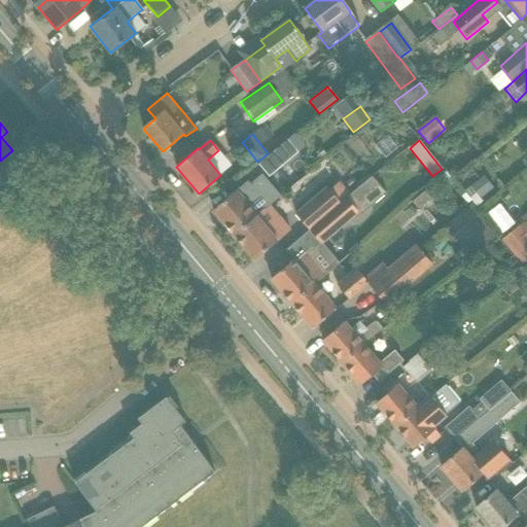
[(259,165),(269,175),(295,152),(287,142),(259,165)]
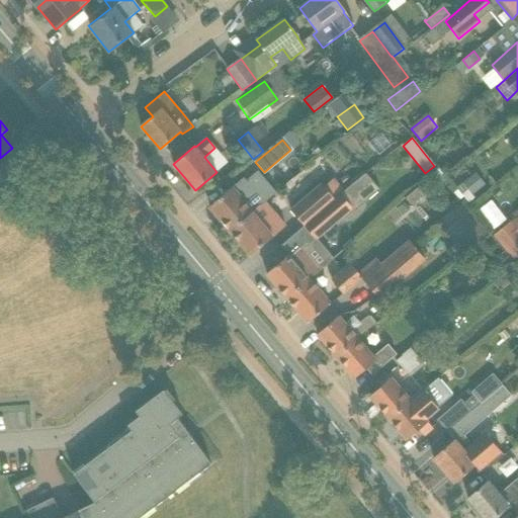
[(438,168),(446,178),(453,172),(446,165),(441,170),(438,168)]
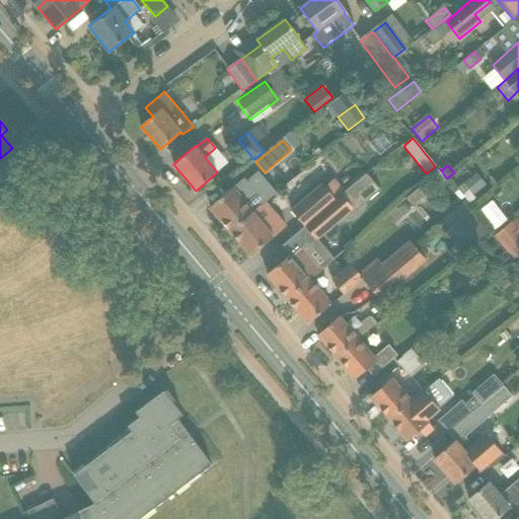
[(456,190),(447,178),(439,168),(430,176),(439,188),(444,182),(460,201),(463,198),(456,190)]
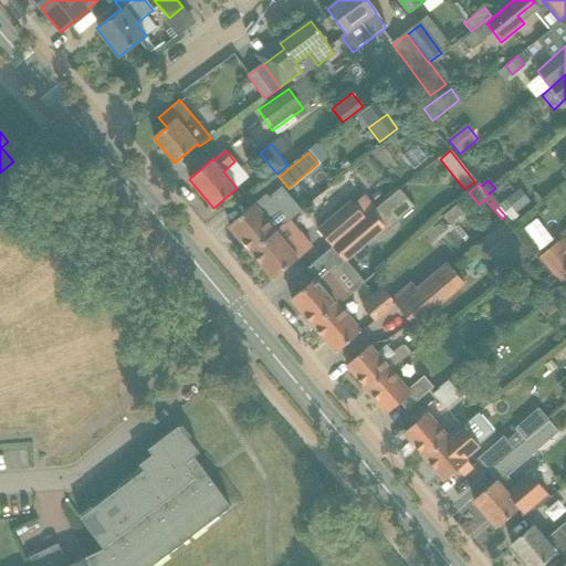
[(498,207),(505,216),(506,215),(513,221),(519,216),(514,211),(528,199),(519,188),(498,207)]
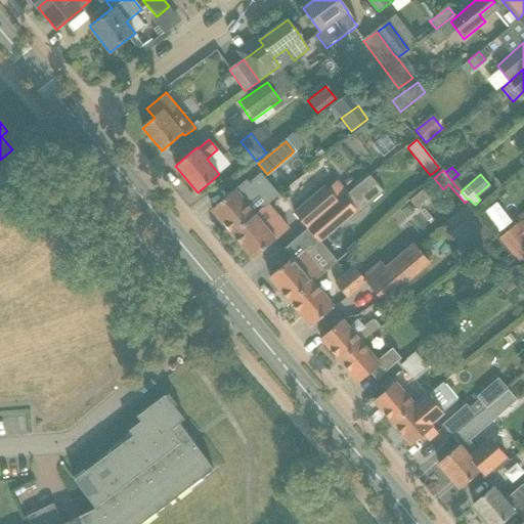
[(338,203),(307,229),(318,244),(356,212),(357,214),(383,192),(369,175),(338,202),(338,203)]
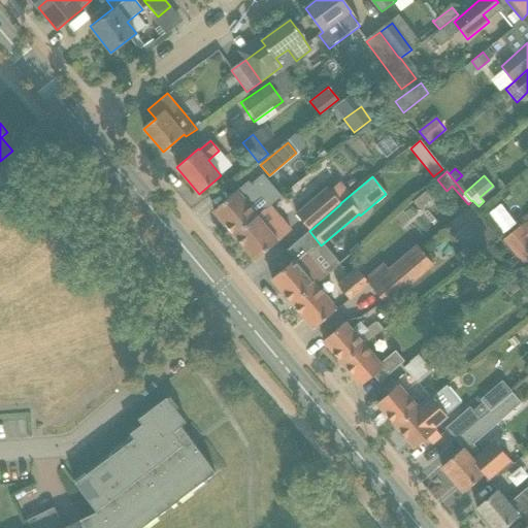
[(213,210),(234,235),(257,217),(258,217),(269,207),(248,182),(236,192),(213,210)]
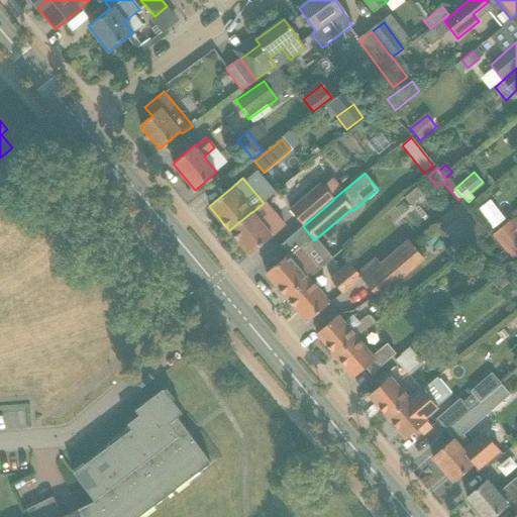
[(289,210),(303,226),(333,200),(333,199),(320,184),(289,210)]
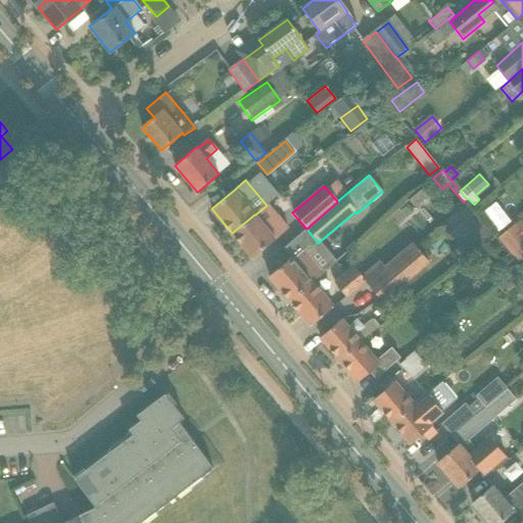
[(421,189),(409,199),(415,206),(427,197),(421,189)]
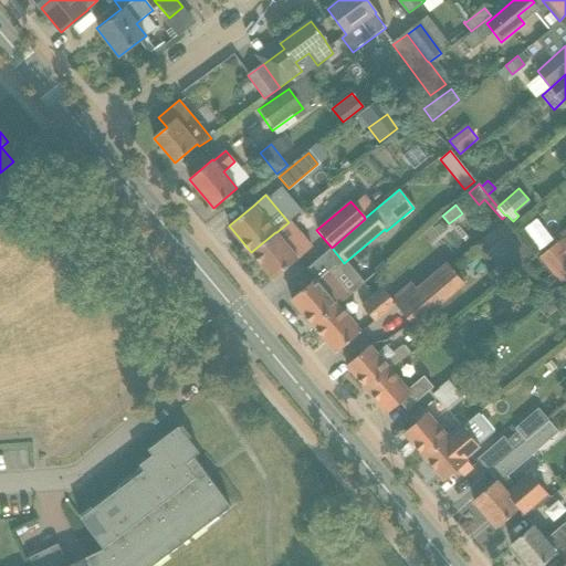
[(473,244),(483,255),(486,252),(510,278),(541,253),(507,217),(503,221),(501,220),(473,244)]
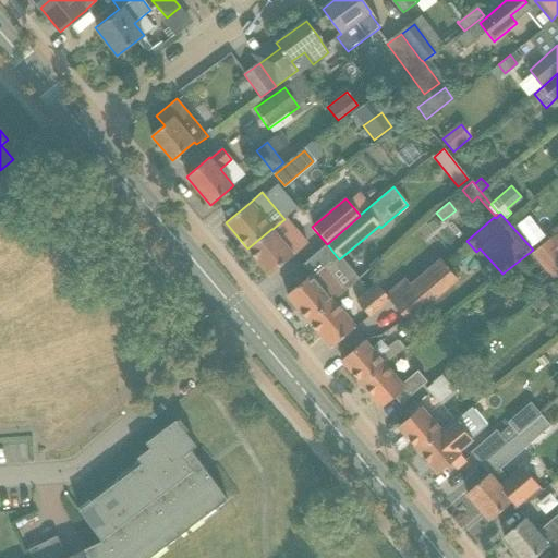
[(271,229),(247,249),(270,276),(307,243),(295,229),(282,241),(273,229),(271,229)]
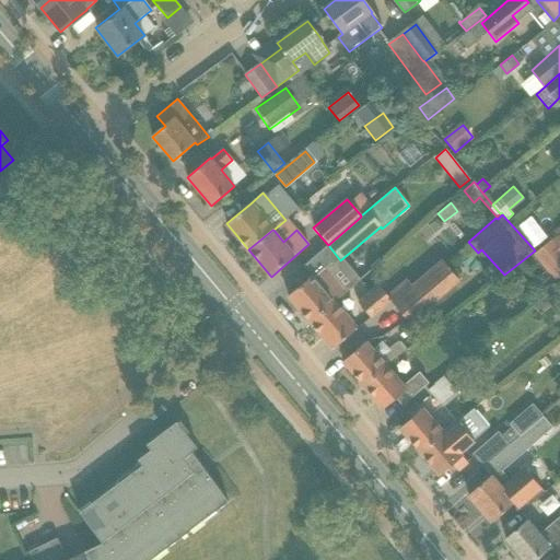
[(559,276),(559,232),(551,240),(551,238),(533,254),(555,281),(559,276)]
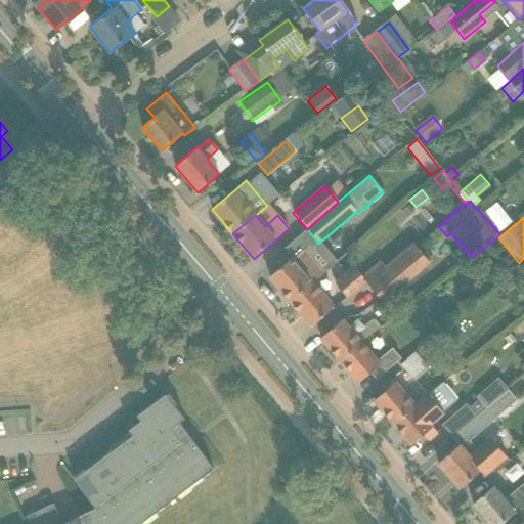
[(391,274),(372,290),(383,303),(430,264),(413,245),(386,267),(391,274)]
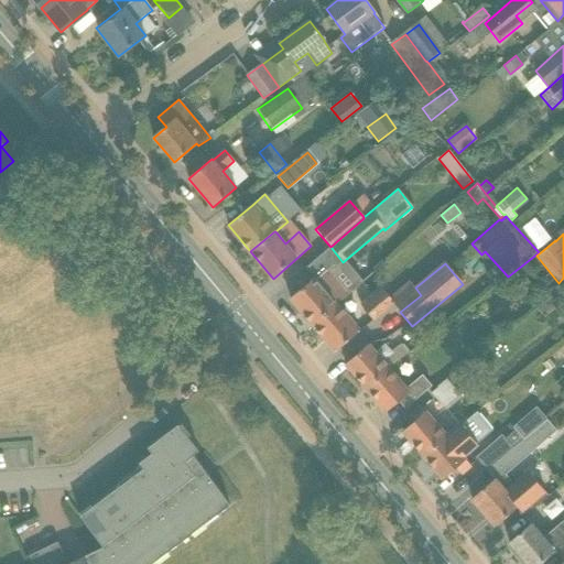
[(290,299),(313,325),(337,304),(350,293),(328,266),(290,299)]
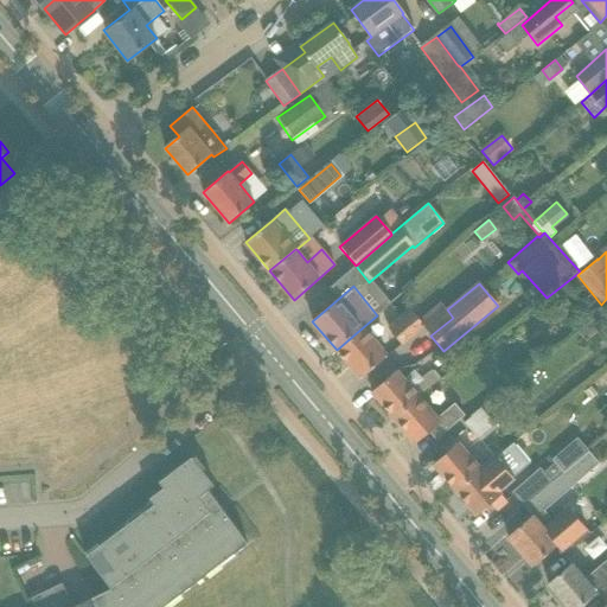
[(423,327),(430,336),(453,318),(447,310),(441,304),(420,321),(410,310),(388,328),(403,345),(423,327)]
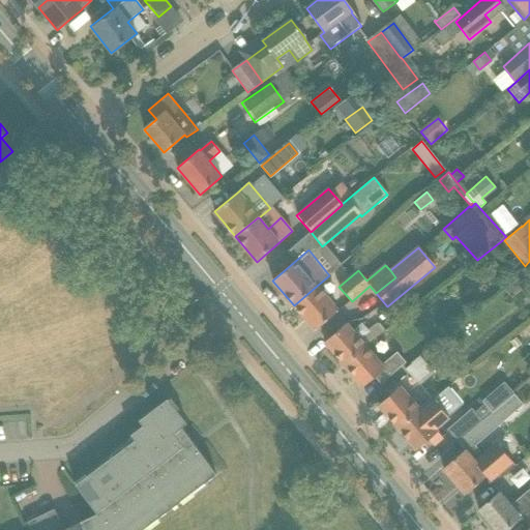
[(317,286),(294,305),(315,330),(337,311),(317,286)]
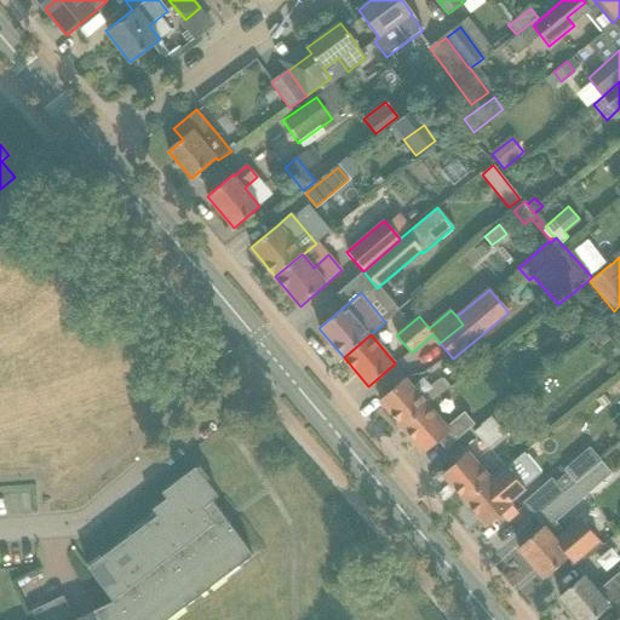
[(380,400),(402,426),(428,406),(401,375),(390,385),(394,389),(380,400)]
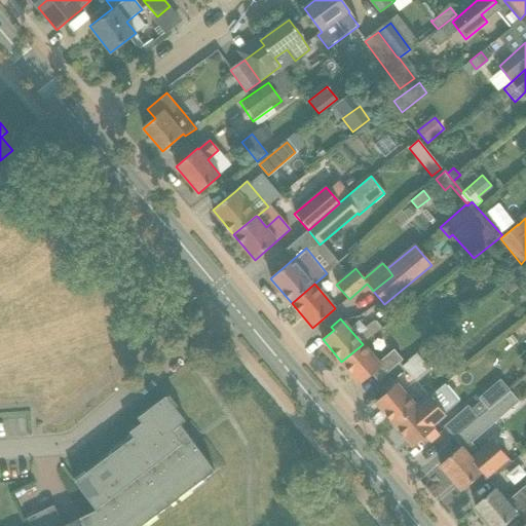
[(363,344),(341,362),(360,384),(372,374),(378,380),(386,373),(402,361),(393,350),(378,363),(363,344)]
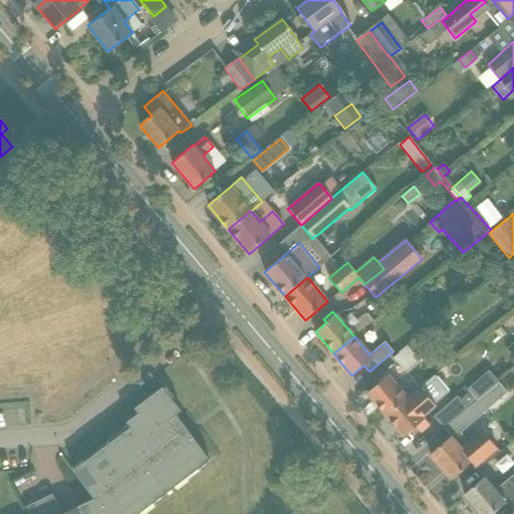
[(43,358),(23,359),(25,387),(52,384),(60,378),(62,381),(81,366),(78,363),(61,342),(43,358)]
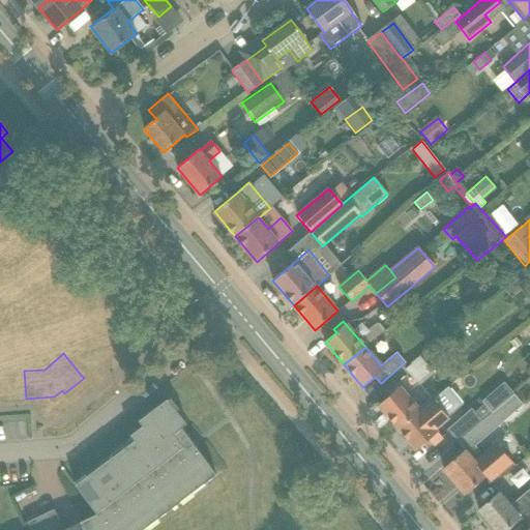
[(378,405),(398,428),(419,410),(406,395),(418,385),(419,386),(435,373),(419,356),(405,367),(409,373),(396,383),(394,381),(385,389),(390,395),(378,405)]
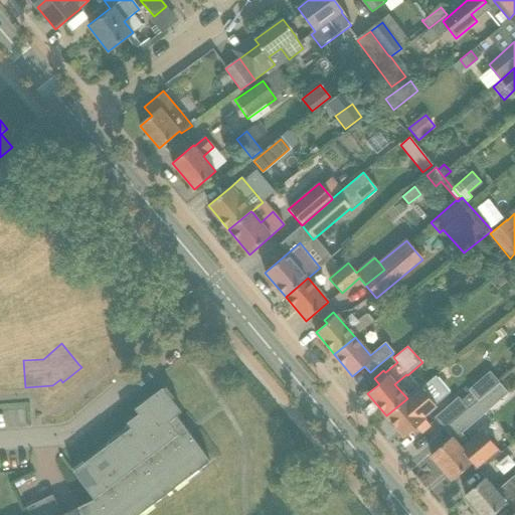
[(509,393),(500,382),(479,401),(487,411),(509,393)]
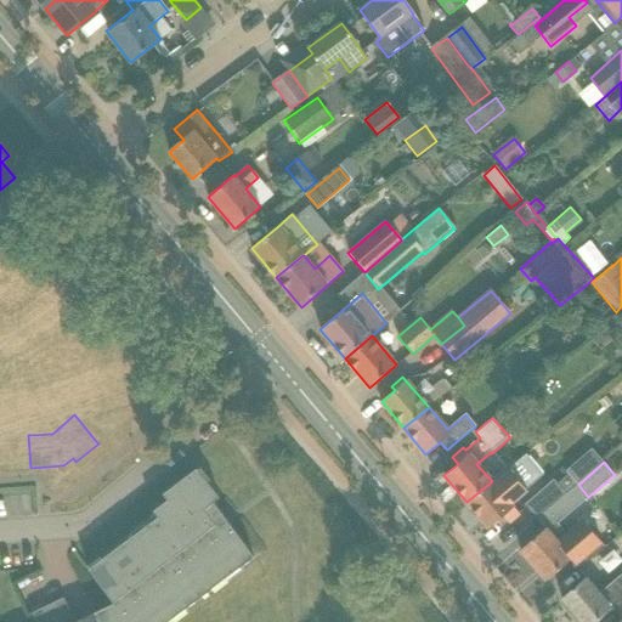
[(160,621),(182,605),(185,609),(211,589),(209,586),(237,564),(239,567),(254,557),(213,502),(219,498),(197,468),(163,493),(168,499),(153,510),(159,519),(134,538),(131,536),(101,558),(103,560),(91,570),(89,567),(88,567),(113,603),(113,604),(94,614),(95,615),(82,621),(80,620),(74,621),(63,598),(32,612),(35,621),(160,621)]
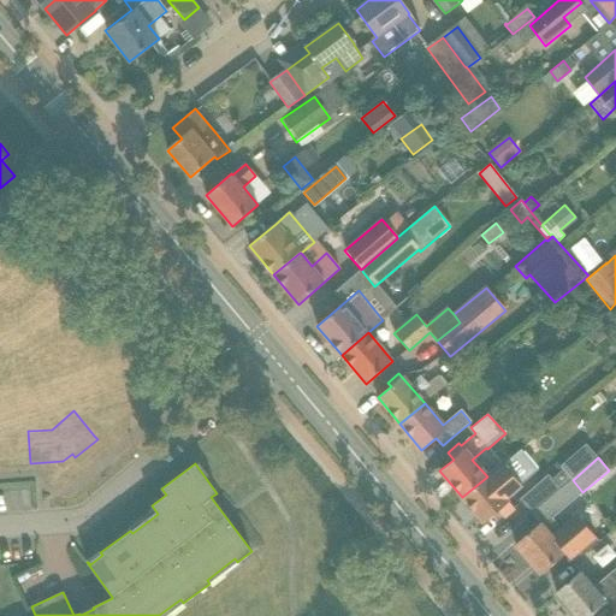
[(487,477),(462,497),(484,523),(498,511),(504,519),(515,510),(507,499),(521,487),(503,465),(487,478),(487,477)]
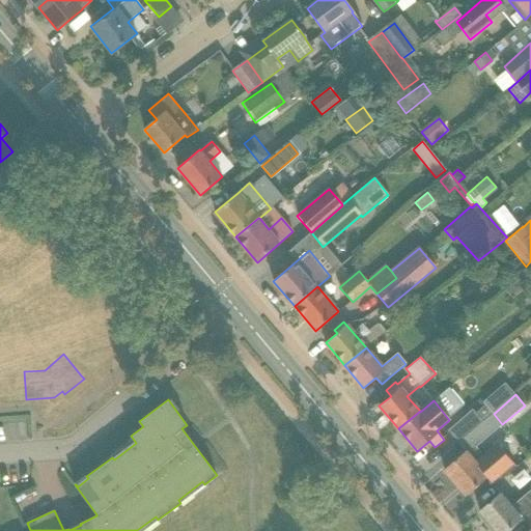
[(447,430),(458,443),(494,414),(484,404),(475,413),(472,410),(447,430)]
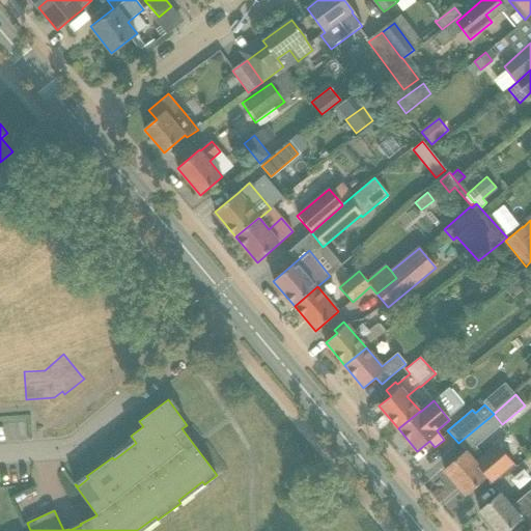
[(466,451),(444,470),(466,496),(487,477),(492,482),(507,469),(513,463),(497,444),(476,463),(468,453),(469,452),(468,451),(467,452),(466,451)]
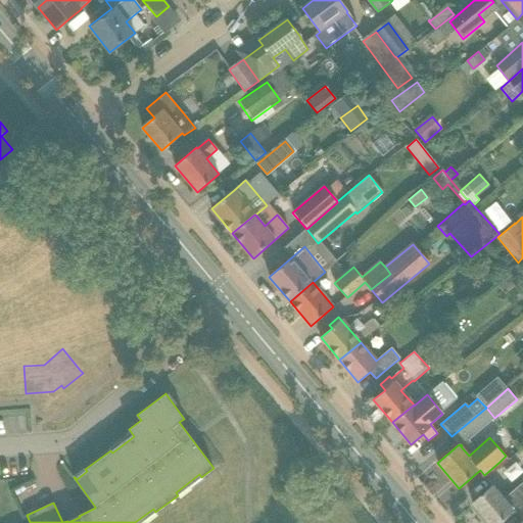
[(522,483),(515,490),(505,500),(492,486),(472,504),(488,522),(498,522),(522,503),(522,483)]
